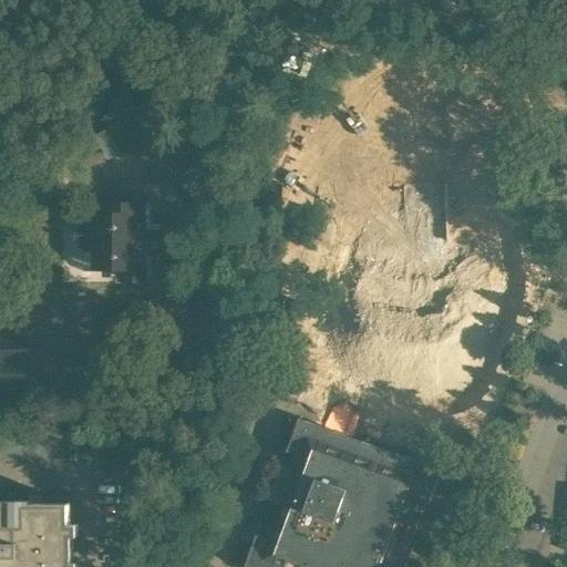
[(145,207),(100,208),(100,218),(95,218),(95,225),(84,225),(84,218),(83,218),(84,271),(98,271),(98,266),(121,266),(121,278),(146,277),(146,255),(153,255),(153,229),(145,230),(145,207)]
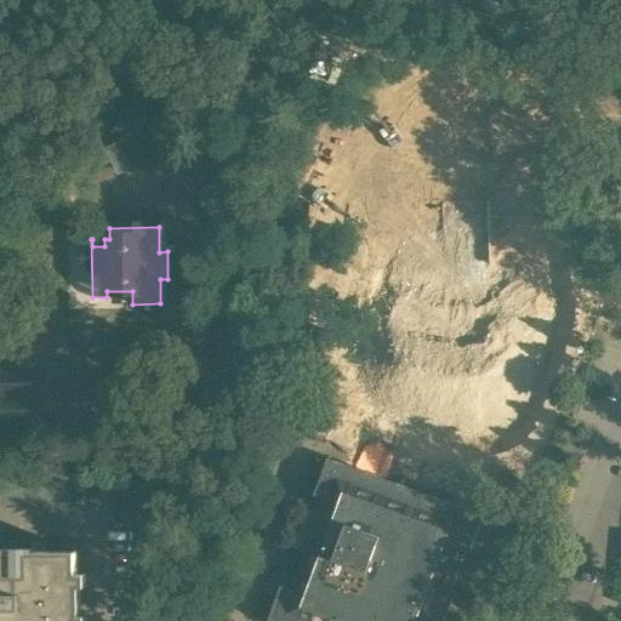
[(28,370),(0,369),(0,423),(29,423),(28,370)]
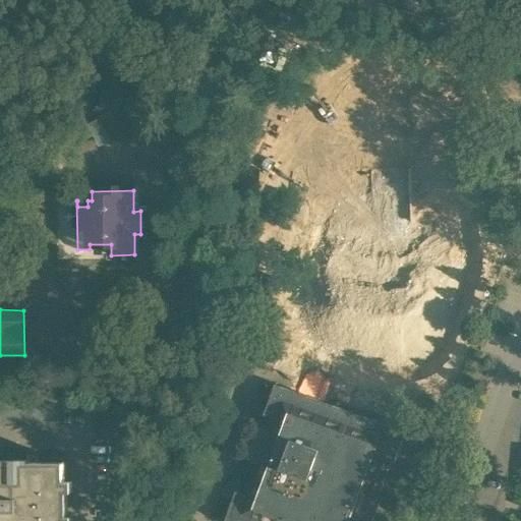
[(241,494),(236,491),(224,520),(371,520),(382,497),(375,495),(388,461),(394,463),(405,432),(275,385),(264,415),(270,417),(266,430),(259,428),(248,459),(254,461),(241,494)]
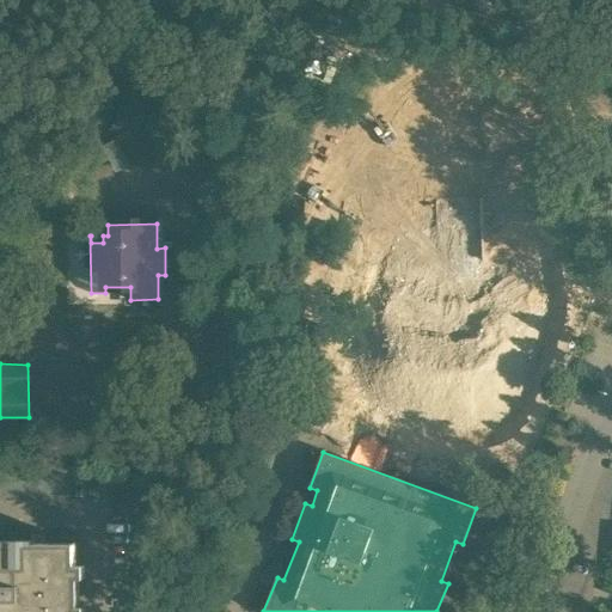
[(0,611),(75,611),(75,544),(0,544),(0,611)]
